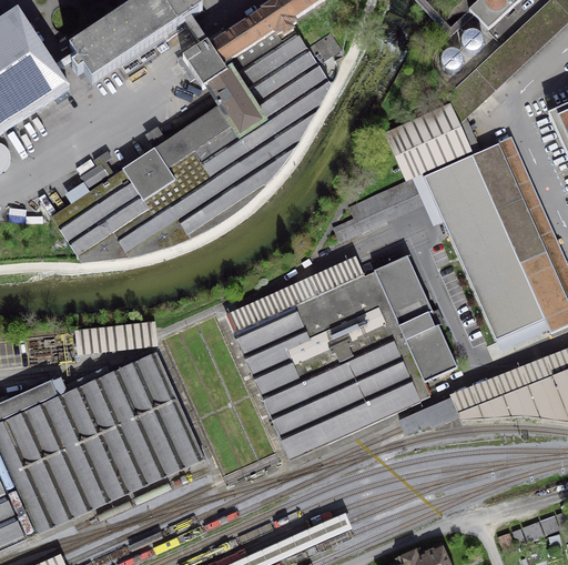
[(202,9),(196,0),(142,0),(70,48),(73,53),(77,59),(78,60),(71,64),(77,73),(83,69),(91,81),(183,21),(193,14),(202,9)]
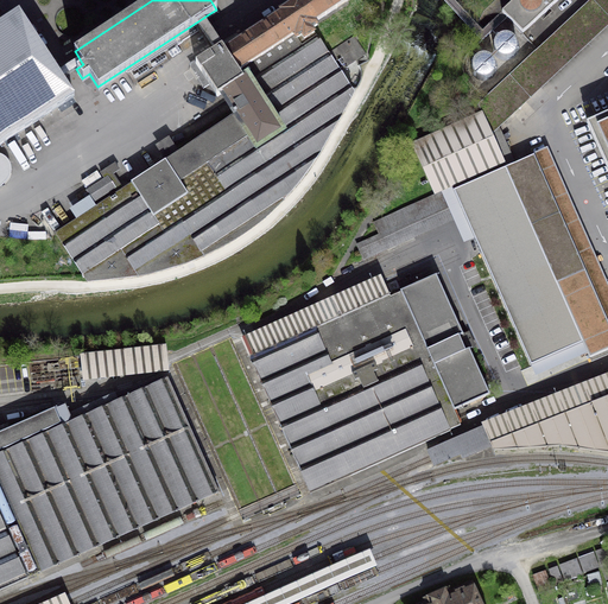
[(289,0),(278,7),(279,10),(227,44),(227,43),(223,45),(221,43),(223,42),(207,16),(196,23),(213,49),(195,61),(217,93),(223,89),(235,108),(233,109),(234,112),(165,158),(188,192),(171,203),(203,252),(220,245),(236,234),(253,223),(270,210),(282,197),(297,180),(306,170),(314,158),(323,142),(354,90),(340,68),(328,50),(311,25),(317,21),(316,18),(342,0),(289,0)]
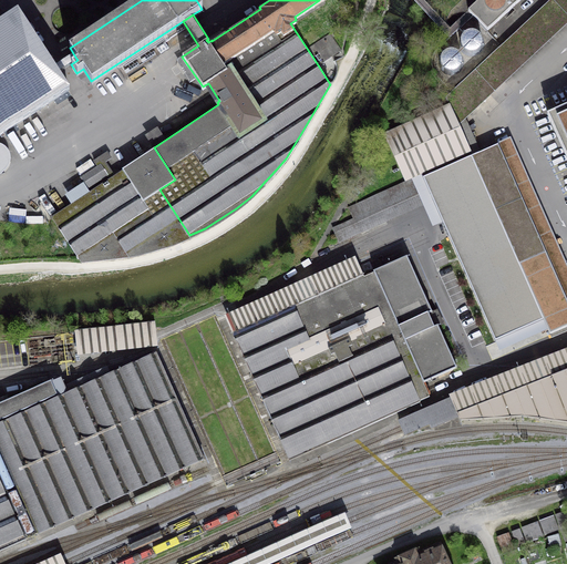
[(566,19),(566,0),(546,0),(445,94),(457,122),(566,19)]
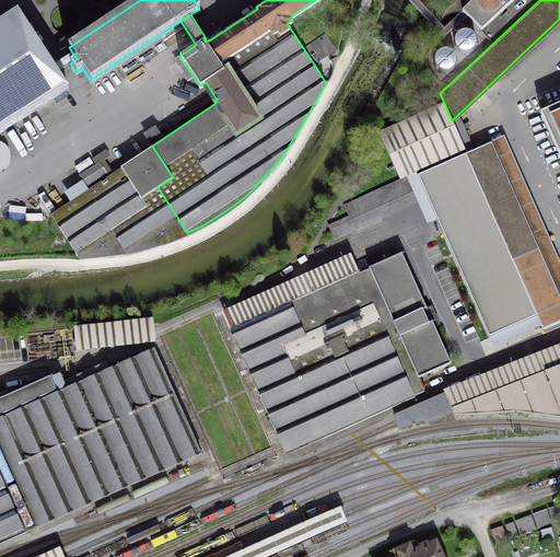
[(469,0),(463,7),(467,11),(481,27),(510,0),(469,0)]
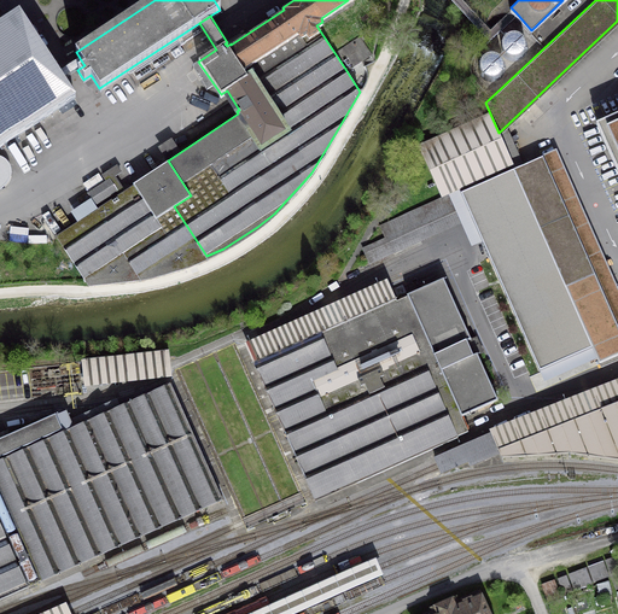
[(18,10),(0,22),(0,186),(3,182),(5,179),(6,174),(6,169),(5,164),(3,162),(0,159),(0,144),(75,94),(63,77),(83,64),(80,58),(59,71),(18,10)]
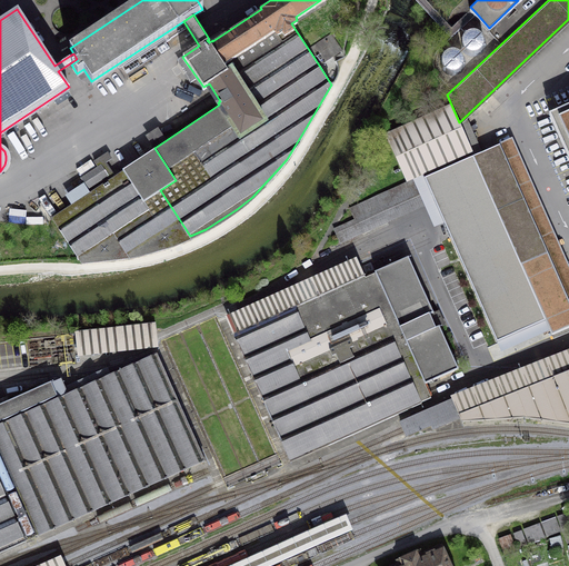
[(463,35),(462,38),(461,41),(462,46),(465,48),(468,50),(472,51),(476,51),(479,49),(482,47),(483,43),(485,39),(483,36),(481,32),(478,30),(473,29),(470,29),(467,31),(463,35)]
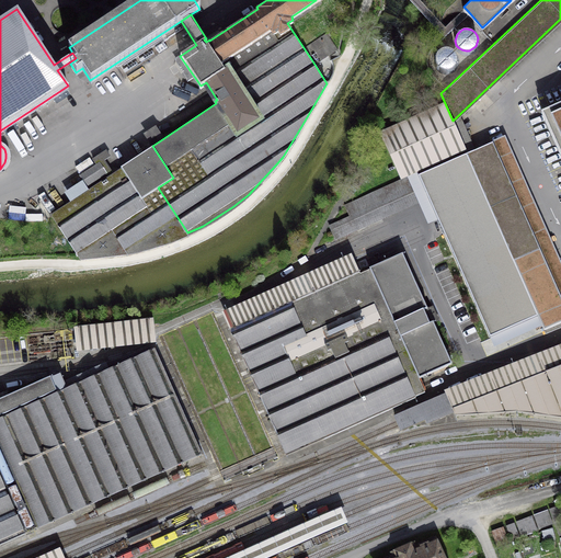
[(336,47),(325,31),(302,46),(313,63),(336,47)]
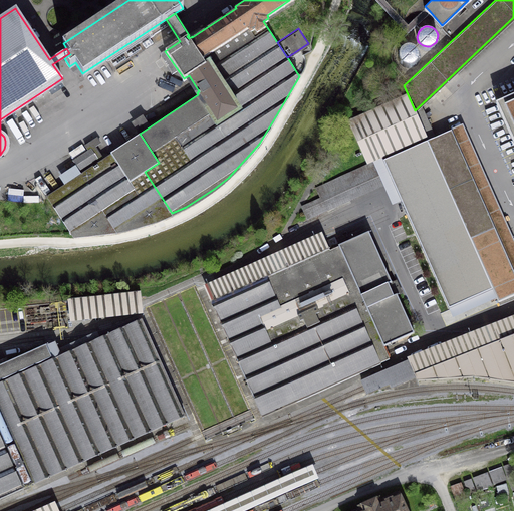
[(401,48),(400,51),(400,54),(401,58),(403,61),(406,62),(409,63),(412,63),(416,62),(418,59),(419,56),(420,52),(419,49),(417,46),(414,44),(410,43),(407,44),(404,45),(401,48)]
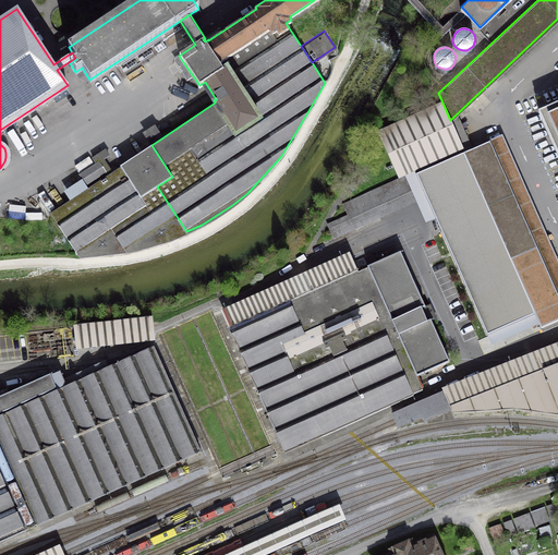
[(557,106),(542,115),(557,148),(557,106)]
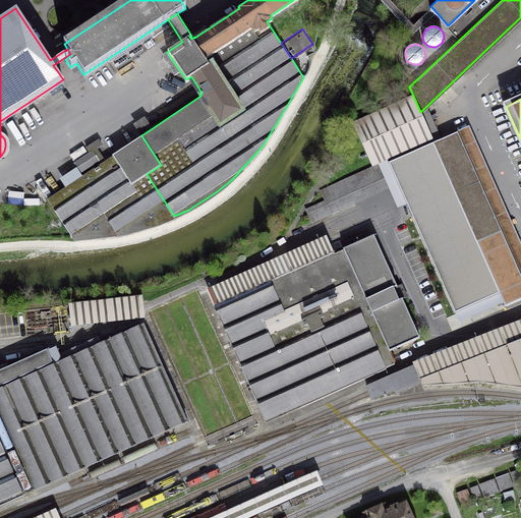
[(520,297),(520,240),(469,124),(457,129),(457,131),(389,161),(455,311),(500,292),(506,305),(520,297)]
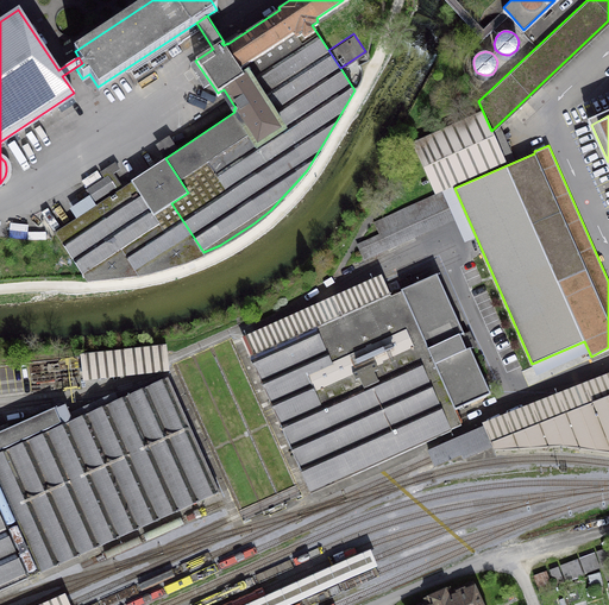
[(131,180),(132,181),(155,215),(171,203),(188,193),(165,158),(165,157),(131,180)]
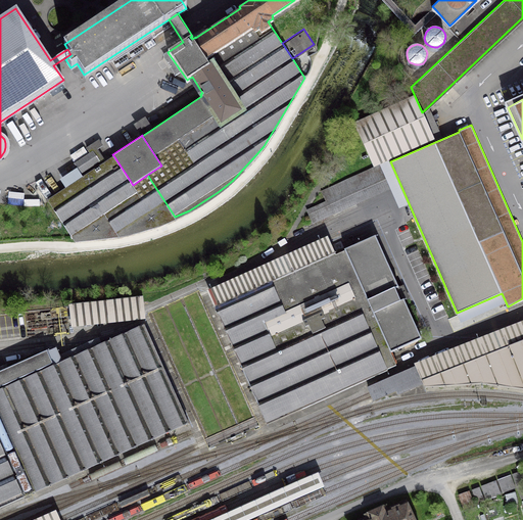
[(159,223),(175,217),(147,175),(133,185),(113,155),(105,160),(96,146),(102,143),(98,138),(87,146),(90,151),(75,161),(81,171),(98,158),(101,163),(48,198),(75,239),(85,238),(96,237),(108,236),(120,234),(131,232),(141,229),(149,227),(159,223)]
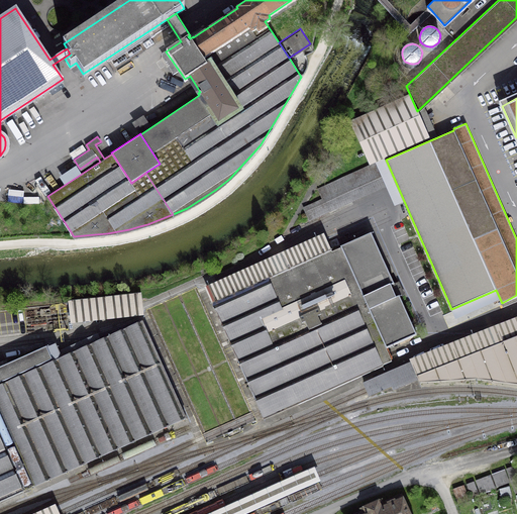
[(82,142),(70,150),(74,157),(86,148),(82,142)]
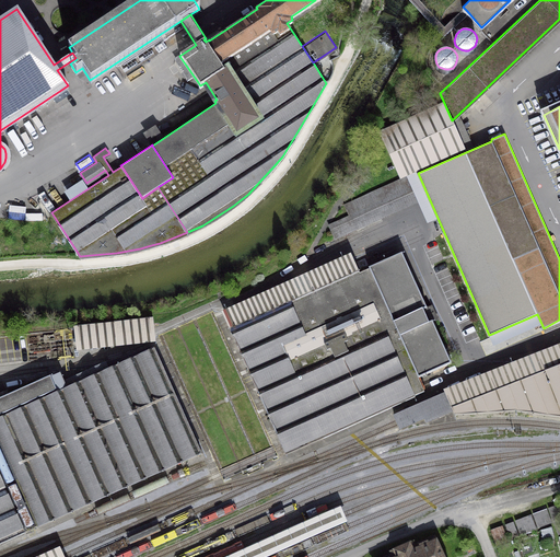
[(286,453),(426,391),(421,382),(419,376),(451,362),(432,321),(429,323),(422,309),(426,308),(401,252),(370,266),(370,267),(361,271),(357,263),(352,253),(222,311),(226,322),(286,453)]
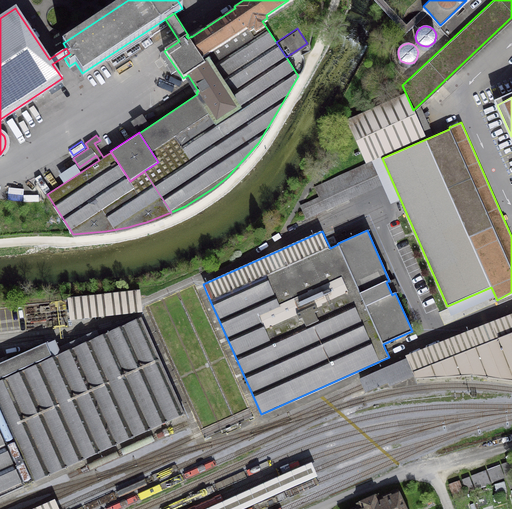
[(405,355),(406,357),(412,372),(511,332),(511,312),(511,313),(405,355)]
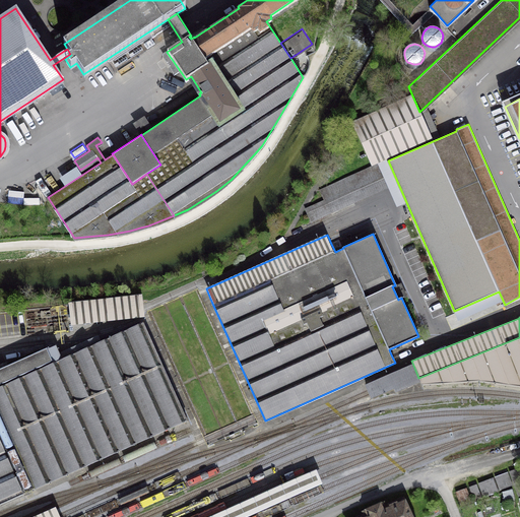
[(0,504),(24,494),(189,421),(144,321),(62,358),(56,345),(47,348),(0,369),(0,504)]
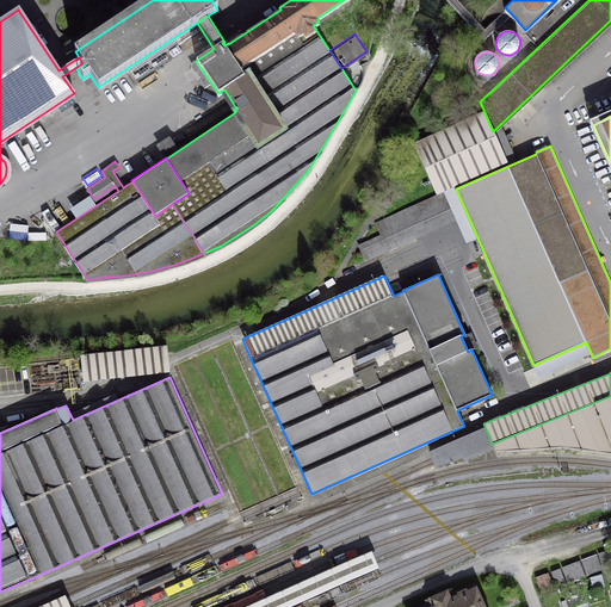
[(610,396),(492,444),(493,446),(495,451),(562,446),(581,448),(610,452),(610,396)]
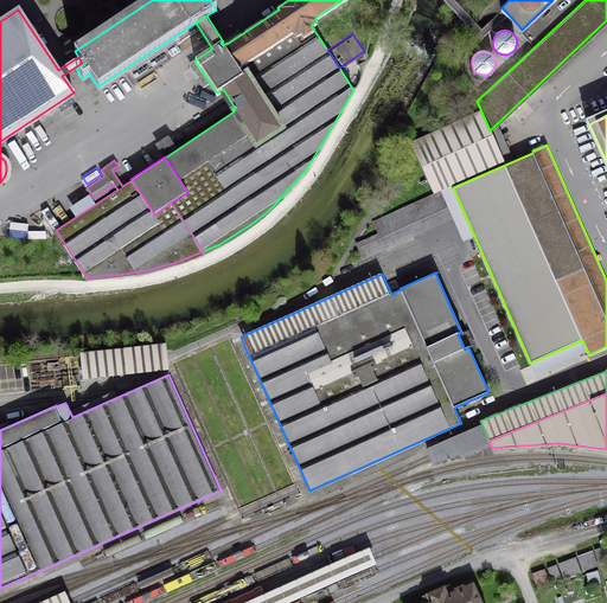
[(481,423),(427,447),(434,463),(460,451),(461,456),(490,443),(489,441),(481,423)]
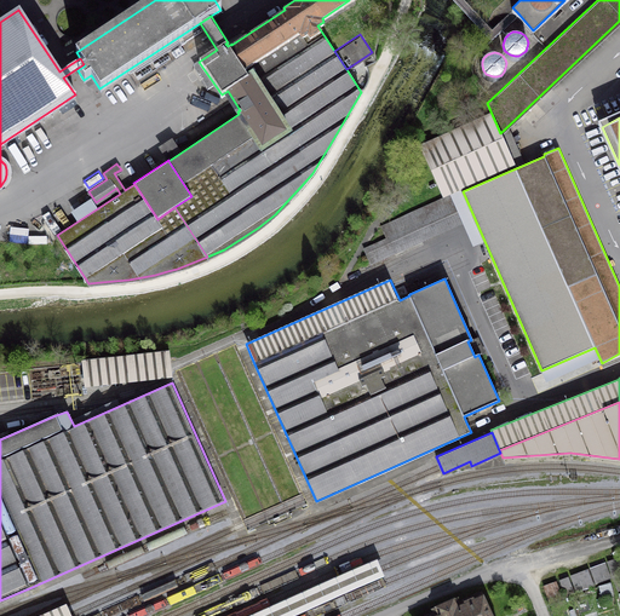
[(437,609),(441,615),(438,615),(488,615),(481,598),(459,606),(457,600),(437,609)]
